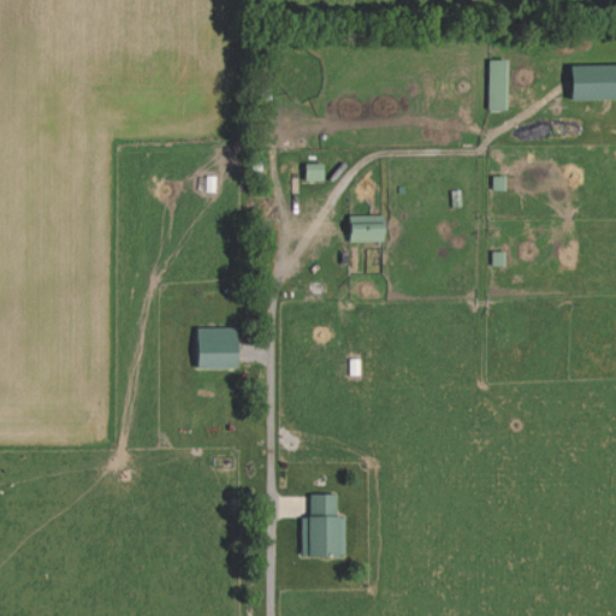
[(490,112),(509,112),(510,63),(491,61),(490,112)]
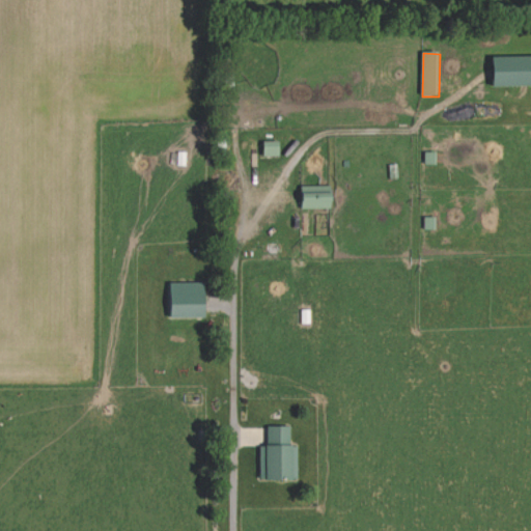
[(530,87),(530,57),(494,58),(495,88),(530,87)]
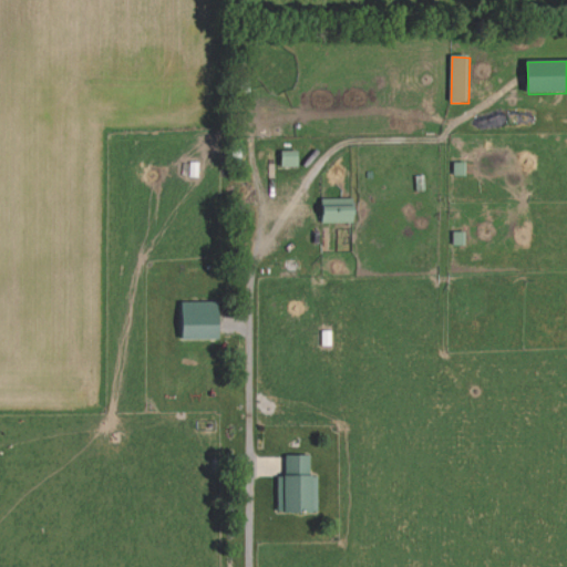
[(282,168),(300,168),(300,153),(284,152),(282,168)]
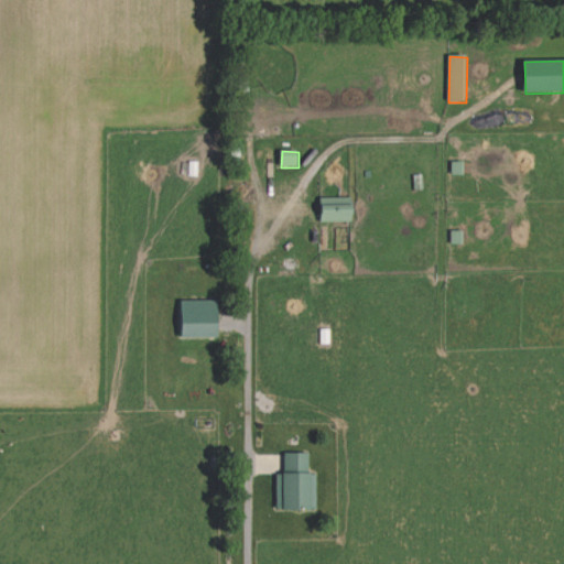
[(354,198),(322,199),(323,224),(354,224),(354,198)]
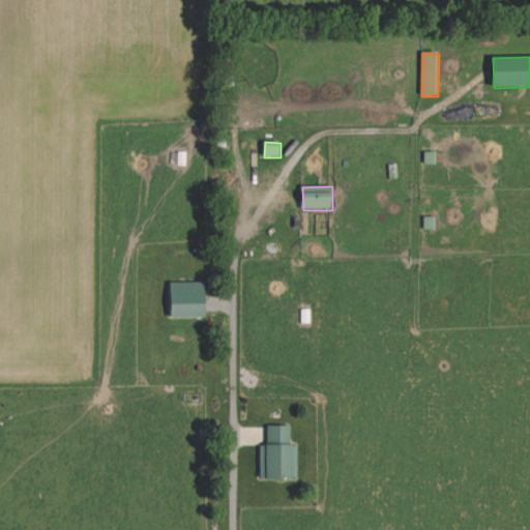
[(206,319),(207,284),(172,283),(172,318),(206,319)]
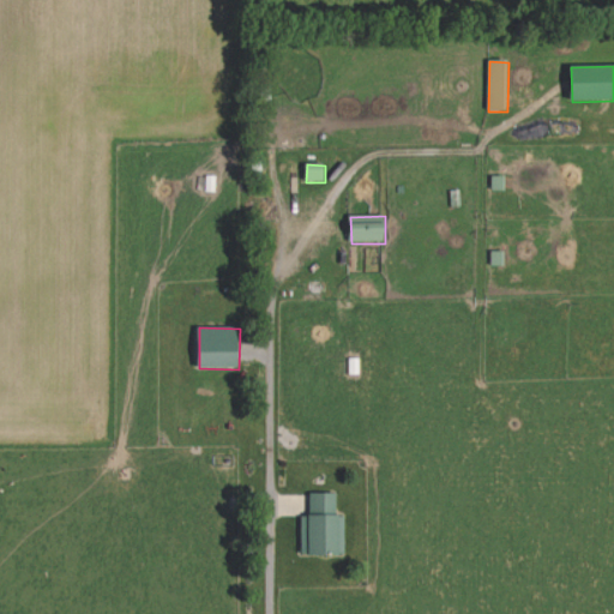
[(347,517),(338,517),(338,494),(311,494),(311,518),(302,518),(302,557),(345,557),(347,517)]
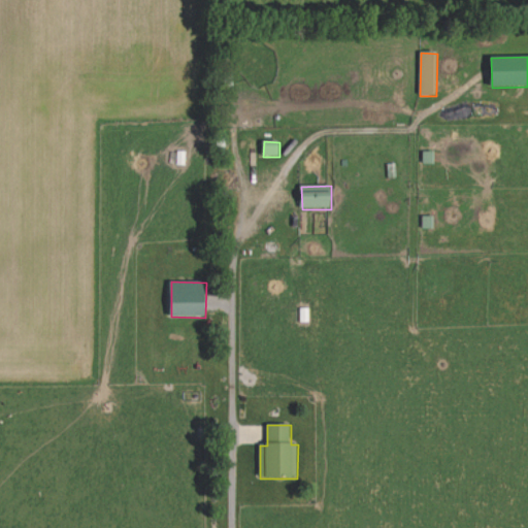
All buildings are outlined.
